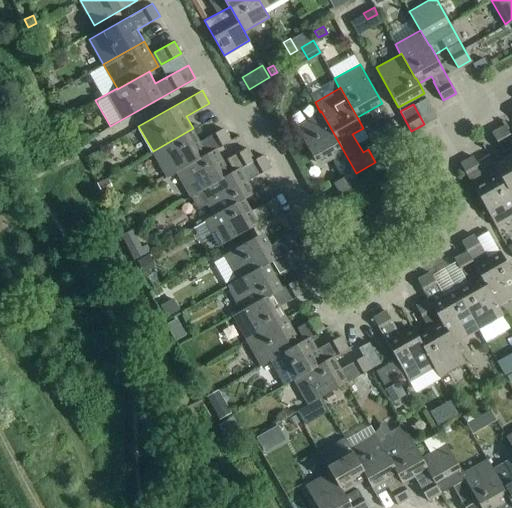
[(395,127),(384,108),(371,115),(382,135),(395,127)]
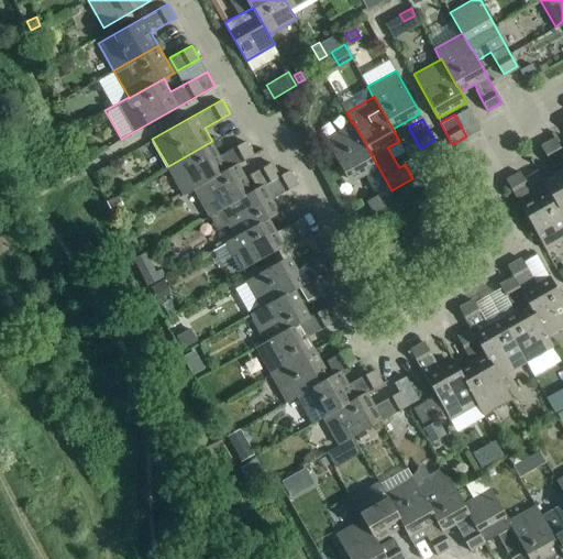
[(353,122),(352,123),(324,138),(350,182),(365,173),(377,194),(367,199),(375,214),(397,201),(392,190),(353,122)]
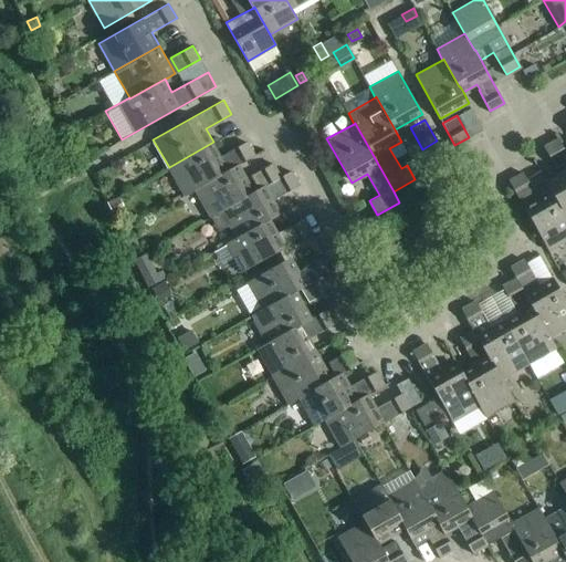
[(556,167),(565,162),(565,151),(558,137),(544,146),(556,167)]
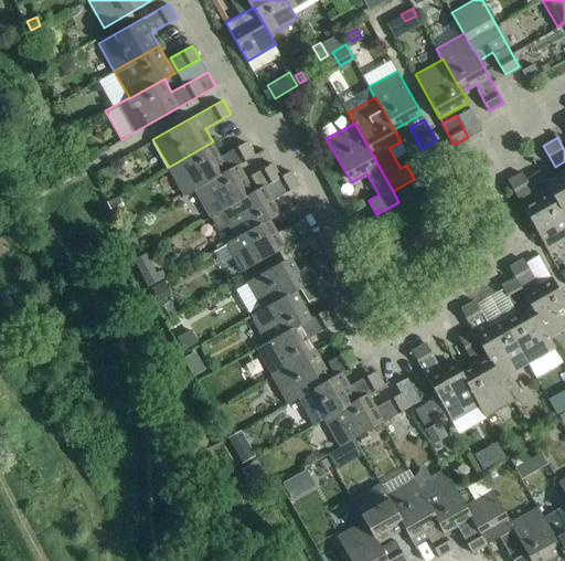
[(184,194),(194,189),(240,163),(254,155),(246,140),(221,155),(213,141),(169,167),(184,194)]
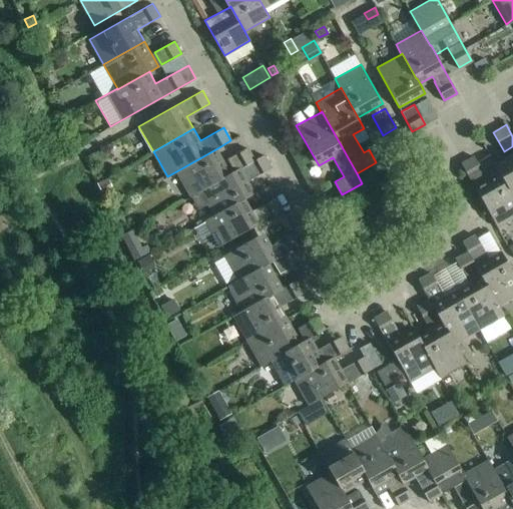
[(254,159),(253,159),(246,147),(227,158),(233,170),(234,171),(254,159)]
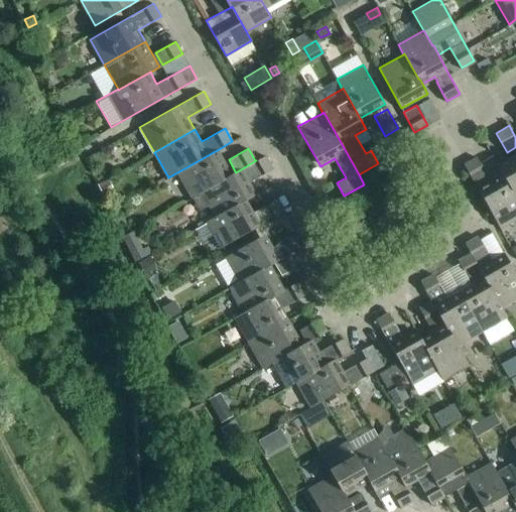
[(191,198),(202,192),(227,177),(226,176),(232,173),(219,149),(177,172),(191,198)]
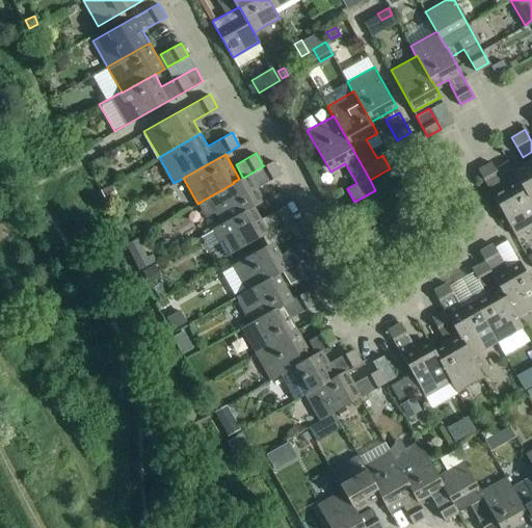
[(514,175),(516,178),(520,185),(521,184),(531,202),(531,156),(512,168),(514,175)]
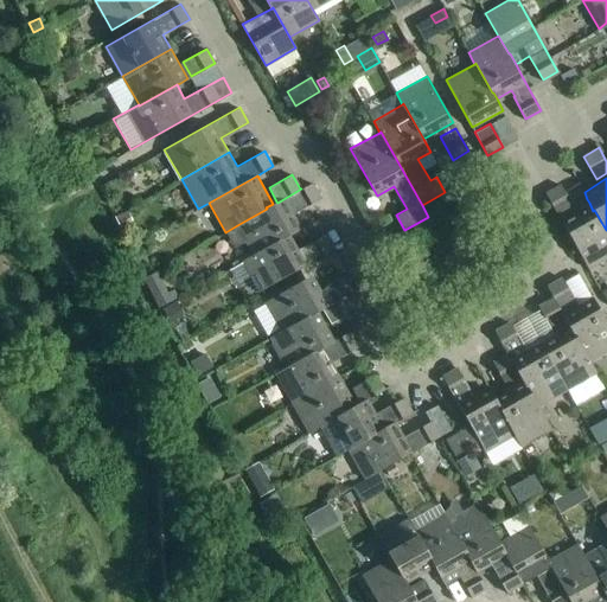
[(301,228),(293,213),(320,198),(312,183),(300,189),(301,189),(278,203),(276,202),(273,204),(266,207),(267,209),(237,225),(225,232),(234,247),(246,239),(253,254),(254,255),(283,238),(291,235),(301,228)]
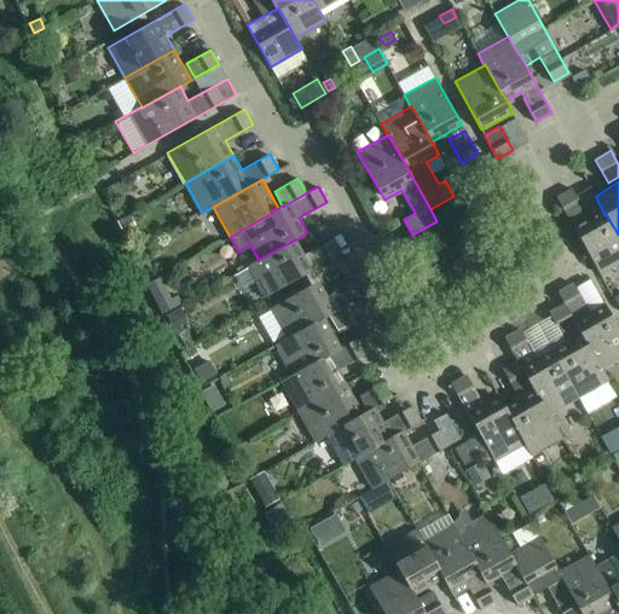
[(556,196),(570,220),(585,212),(572,187),(556,196)]
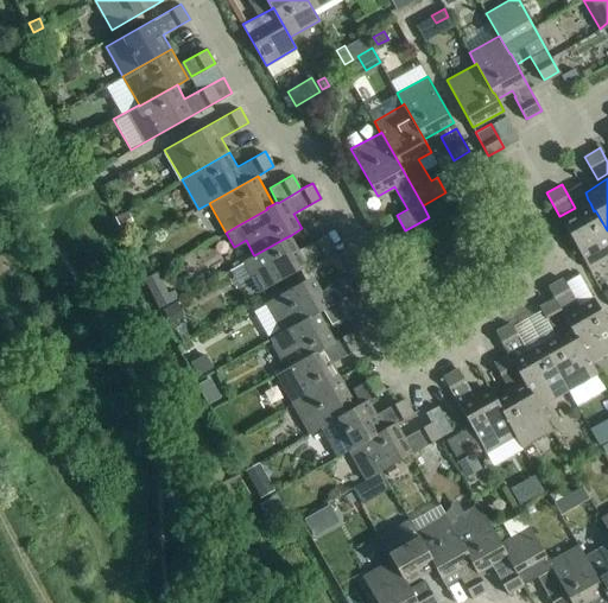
[(594,211),(590,203),(562,220),(589,268),(607,256),(607,230),(595,210),(594,211)]
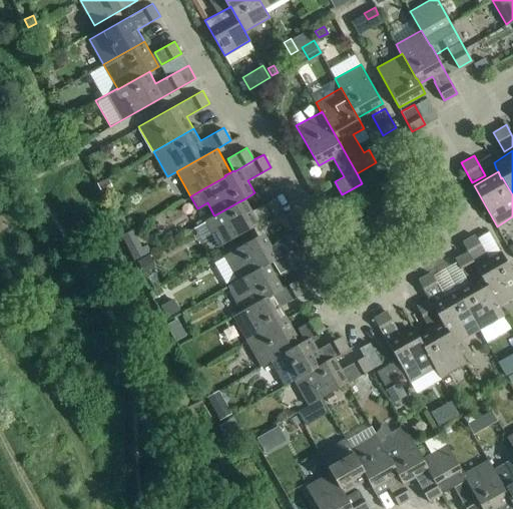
[(214,215),(213,214),(204,219),(218,245),(283,209),(275,196),(251,209),(245,198),(239,201),(214,215)]
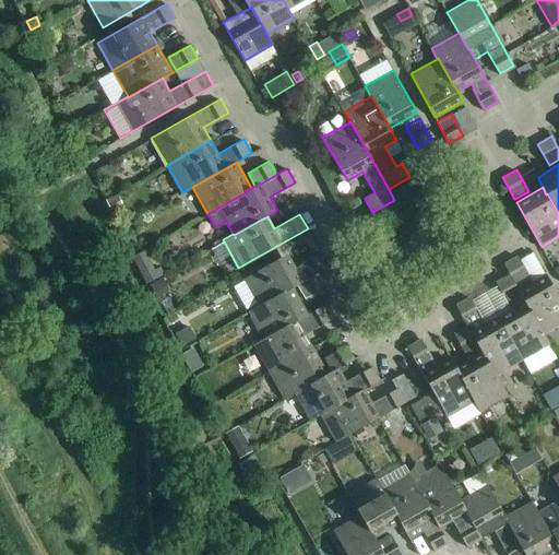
[(149,263),(143,251),(135,256),(141,267),(149,263)]
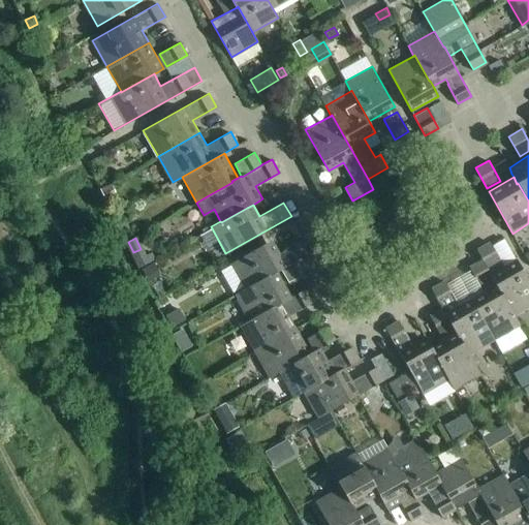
[(283,250),(290,263),(301,257),(311,251),(304,238),(283,250)]
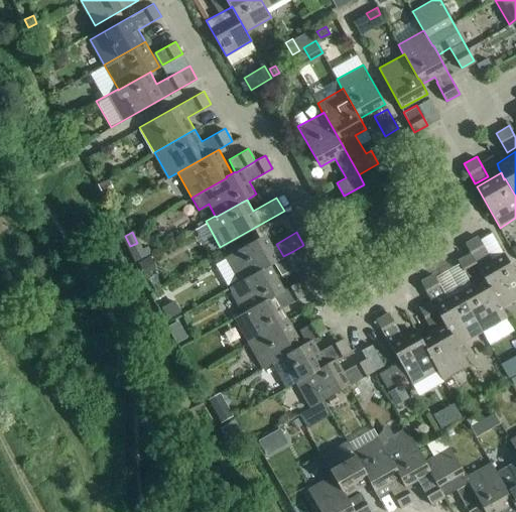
[(225,256),(239,280),(239,281),(264,267),(265,267),(271,264),(274,262),(274,261),(280,258),(266,233),(225,256)]
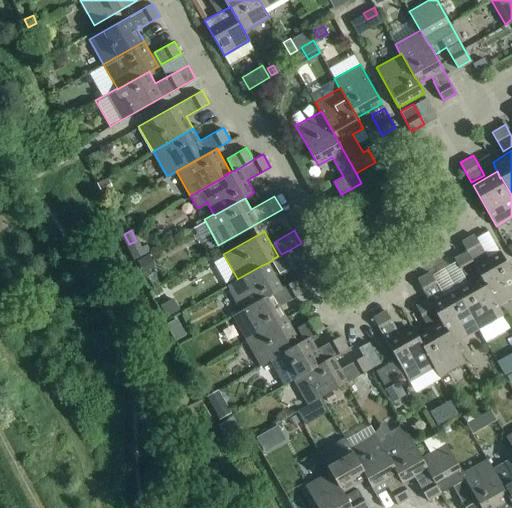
[(461,241),(466,250),(478,269),(497,304),(498,304),(511,295),(511,271),(499,250),(487,256),(474,233),(461,241)]
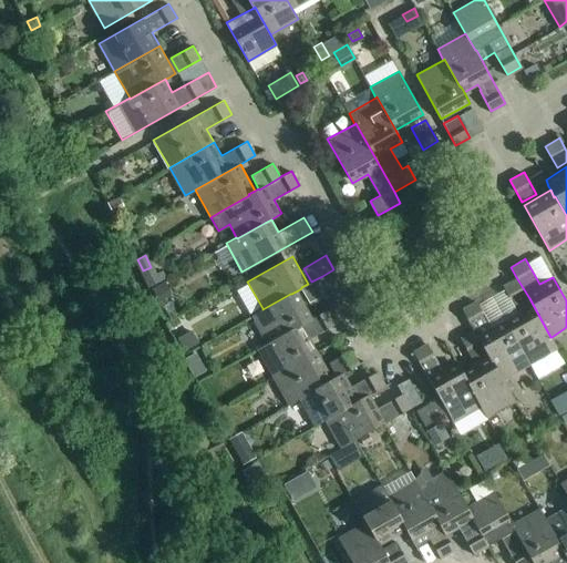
[(311,282),(308,284),(301,287),(301,288),(309,302),(330,289),(322,276),(311,282)]
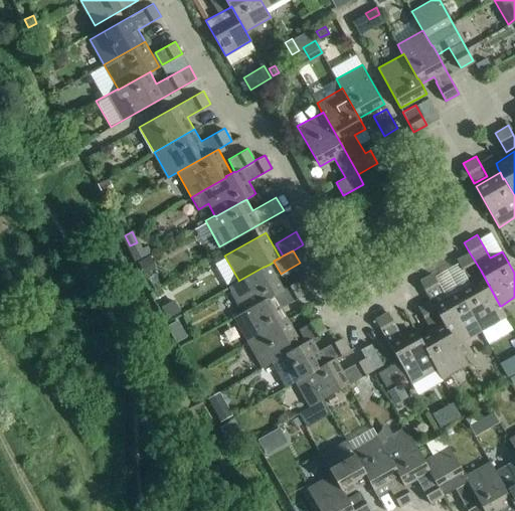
[(471,282),(458,289),(461,295),(481,330),(506,315),(501,306),(500,306),(481,271),(469,251),(457,259),(468,279),(469,278),(471,282)]
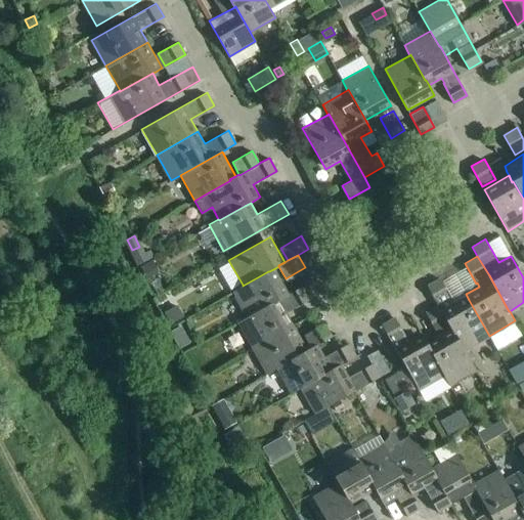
[(159,270),(151,258),(139,265),(146,276),(159,270)]
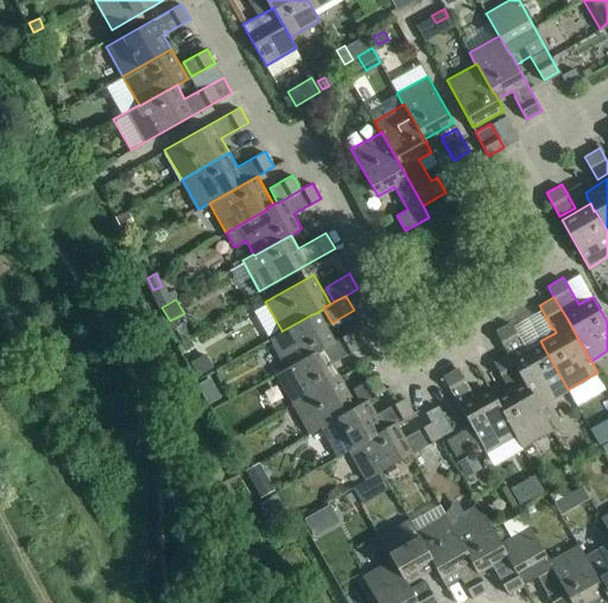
[(271,337),(287,367),(328,344),(328,343),(335,340),(320,311),(312,315),(311,315),(282,331),(282,330),(271,337)]
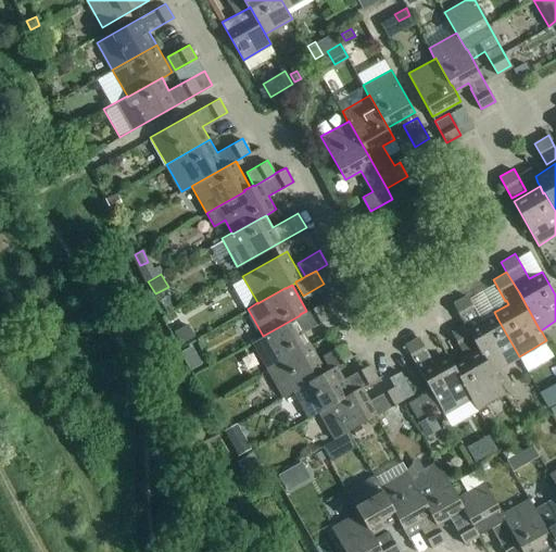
[(453,302),(465,324),(466,323),(471,334),(493,371),(519,356),(497,318),(494,312),(481,320),(467,295),(453,302)]
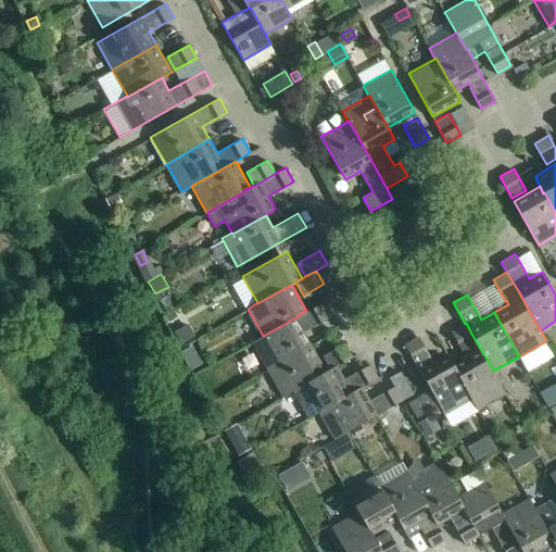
[(252,341),(267,368),(311,343),(304,330),(329,316),(321,302),(306,311),(300,314),(300,315),(263,336),(252,341)]
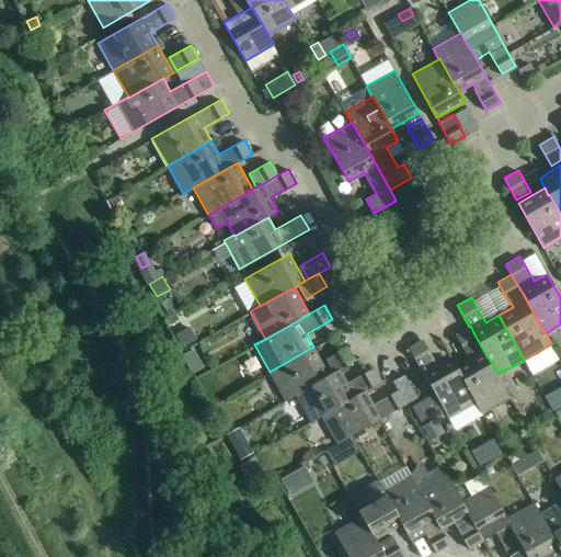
[(469,360),(457,366),(460,373),(476,401),(474,401),(481,411),(510,396),(497,374),(476,337),(470,326),(469,327),(455,334),(469,360)]
